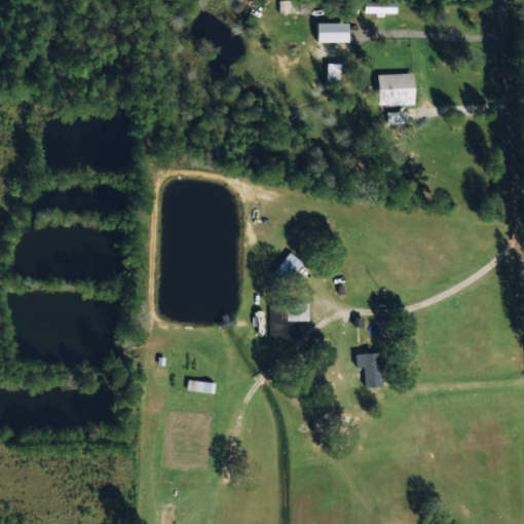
[(398,13),(398,2),(366,1),(366,12),(398,13)]
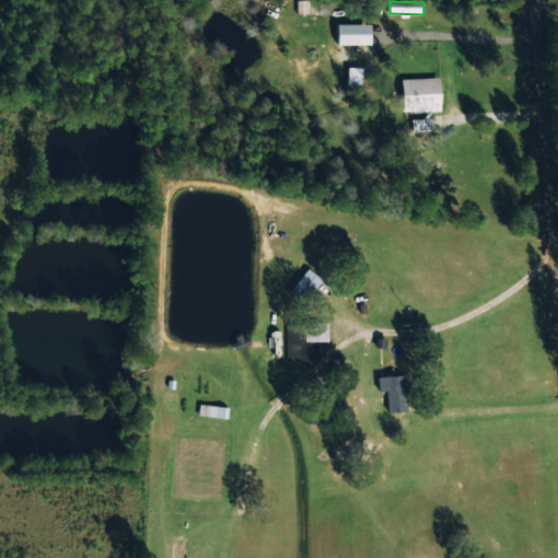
[(373,45),(373,24),(338,25),(338,45),(373,45)]
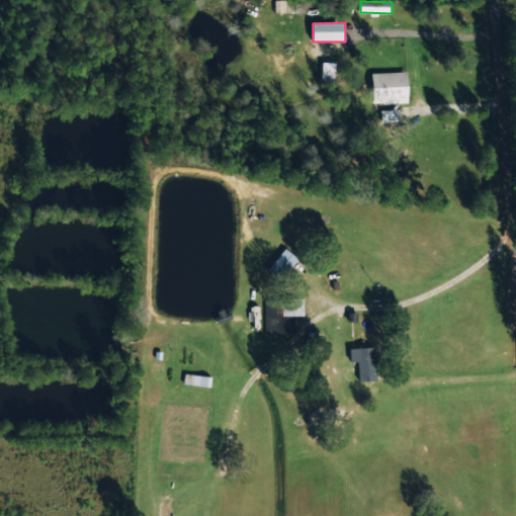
[(337,64),(322,63),(321,82),(336,82),(337,64)]
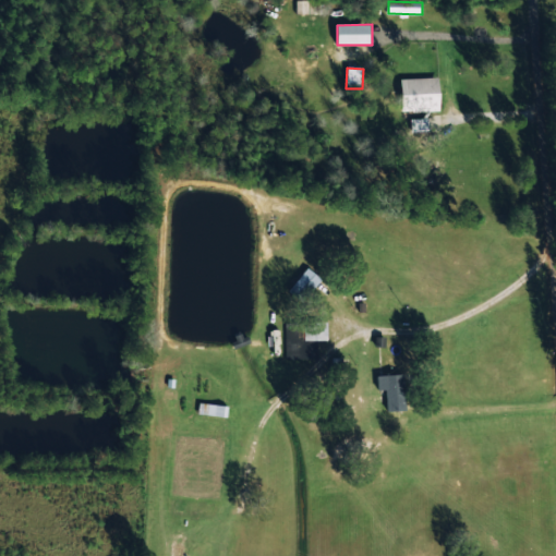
[(402,82),(406,104),(442,99),(438,77),(402,82)]
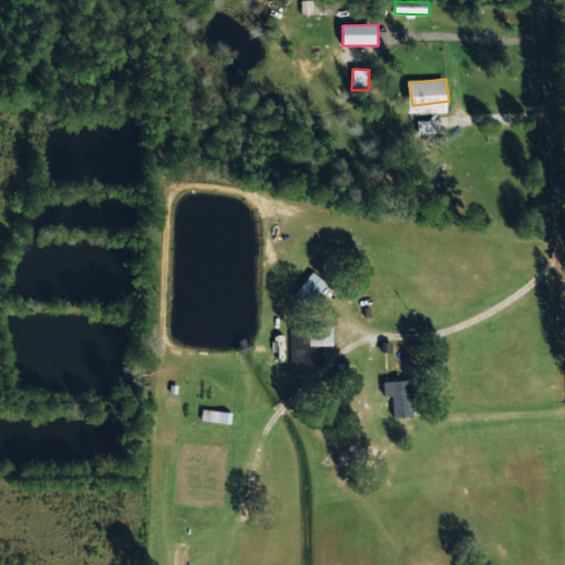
[(308,309),(327,284),(312,273),(293,298),(308,309)]
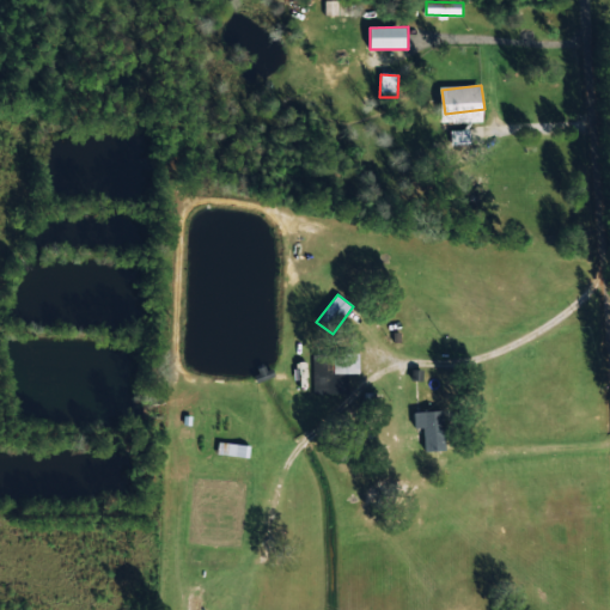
[(416,413),(416,428),(426,428),(426,452),(446,451),(445,412),(416,413)]
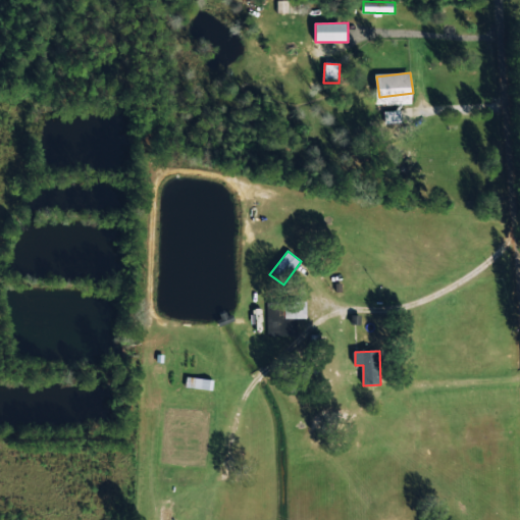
[(213,391),(213,380),(195,379),(195,390),(213,391)]
